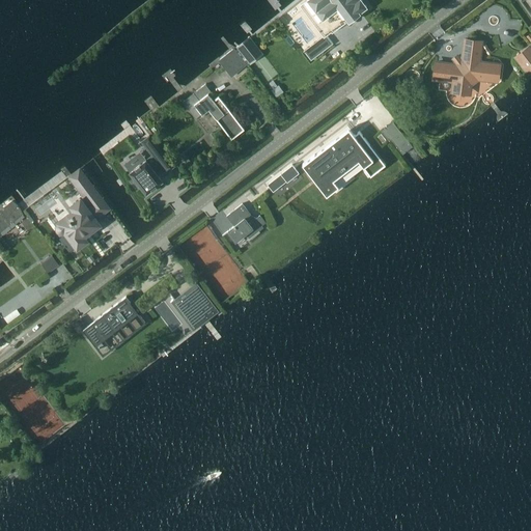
[(367,6),(361,0),(307,0),(332,32),(345,22),(347,24),(348,23),(346,22),(351,19),(352,21),(353,20),(352,20),(360,14),(359,12),(367,6)]
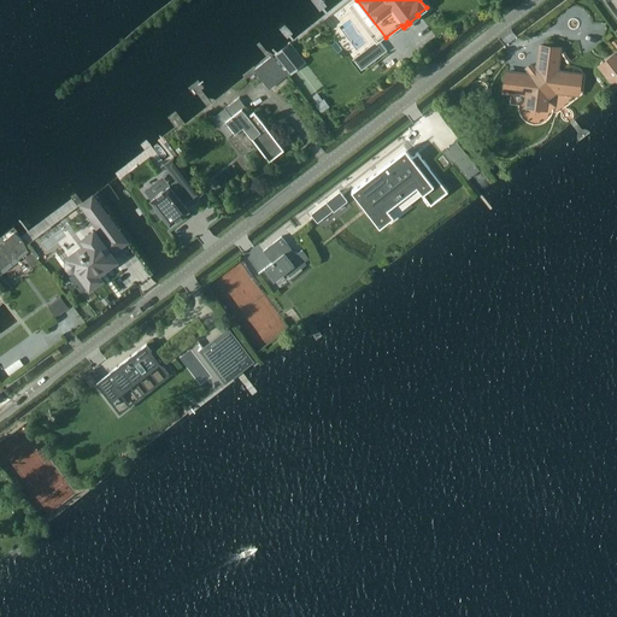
[(616,0),(605,0),(616,16),(616,0)]
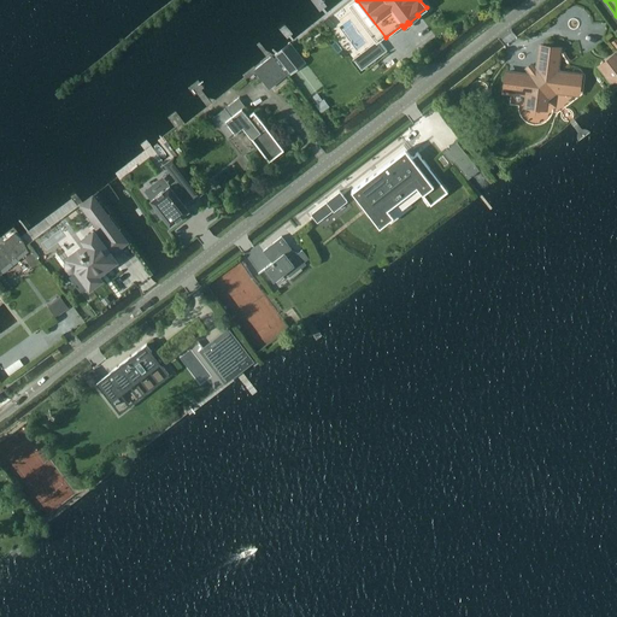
[(387,51),(378,40),(353,59),(362,70),(387,51)]
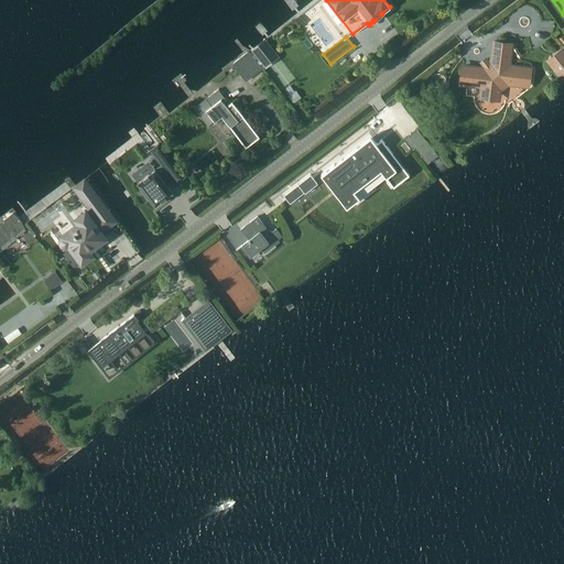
[(279,56),(264,40),(251,50),(266,67),(279,56)]
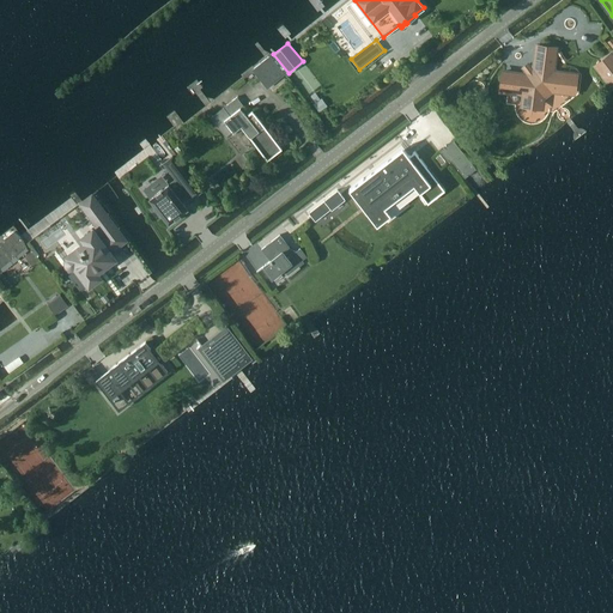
[(574,86),(575,80),(570,73),(553,71),(556,54),(550,47),(538,46),(535,58),(539,62),(520,77),(516,73),(504,72),(503,84),(508,91),(525,92),(525,98),(529,105),(536,105),(542,101),(544,96),(551,90),(568,91),(574,86)]
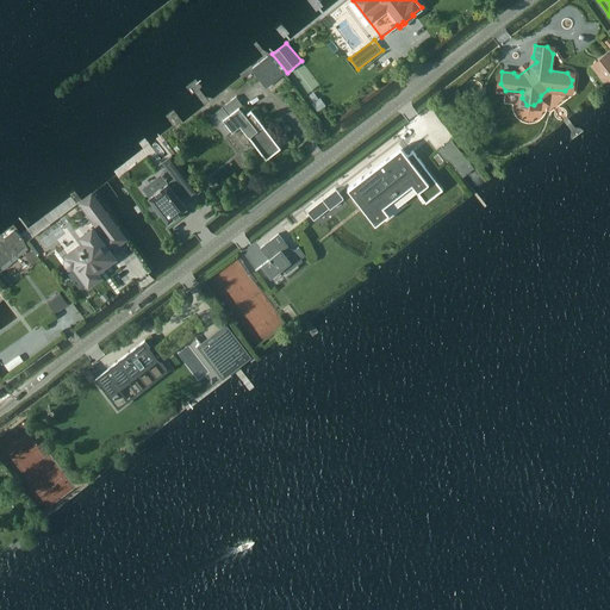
[(608,83),(609,80),(609,55),(609,54),(593,66),(608,83)]
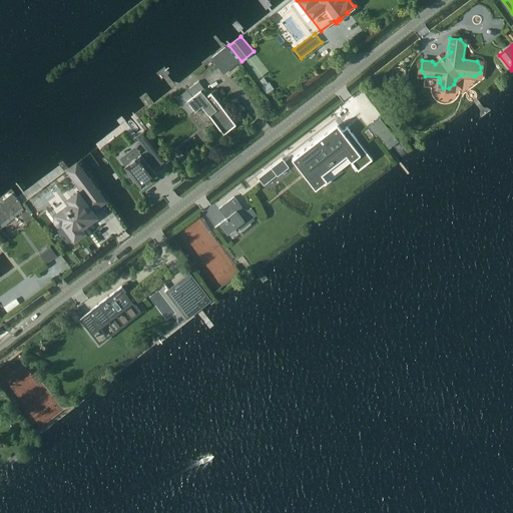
[(212,57),(225,73),(237,62),(224,47),(212,57)]
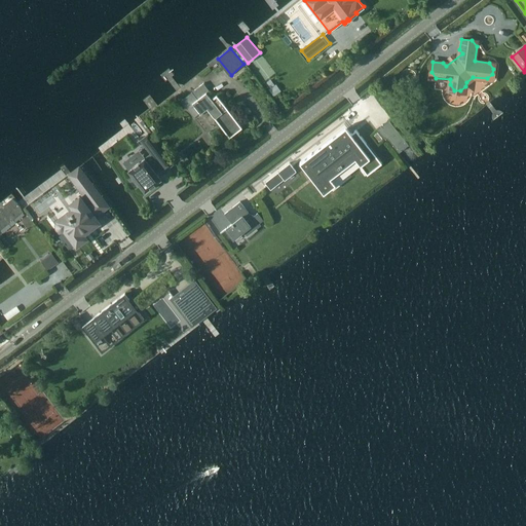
[(275,83),(269,88),(274,96),(282,89),(275,83)]
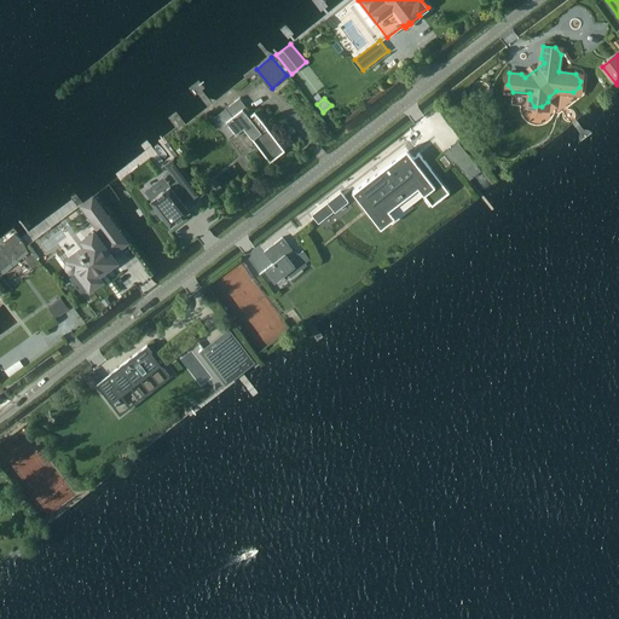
[(270,162),(285,150),(255,111),(249,116),(243,109),(232,117),(226,109),(213,119),(227,138),(235,132),(236,134),(244,128),(270,162)]
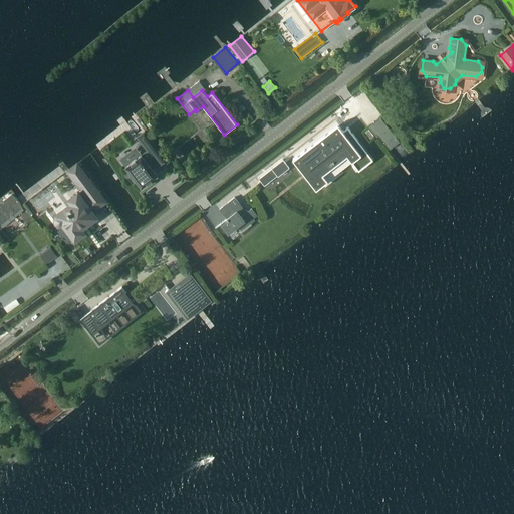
[(379,116),(368,125),(376,137),(378,135),(390,149),(400,142),(379,116)]
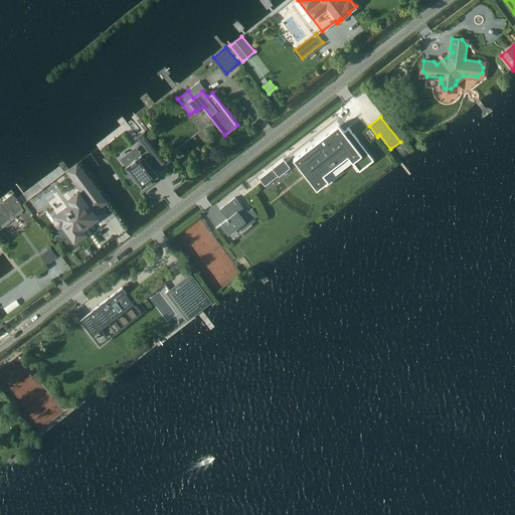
[(304,150),(294,159),(300,167),(302,166),(309,174),(317,184),(325,178),(352,158),(359,166),(371,157),(359,141),(359,140),(349,127),(344,131),(338,124),(304,150)]
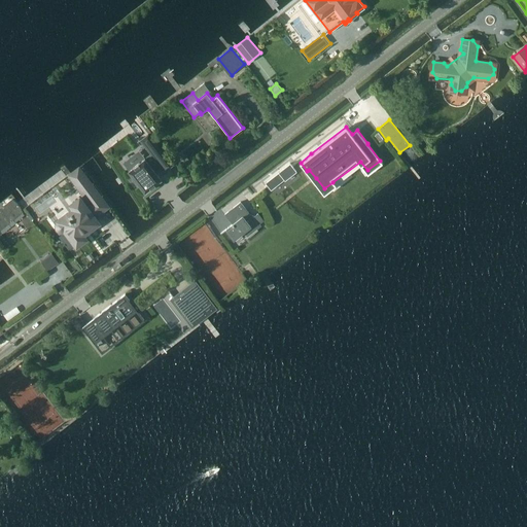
[(148,134),(141,140),(151,153),(159,148),(148,134)]
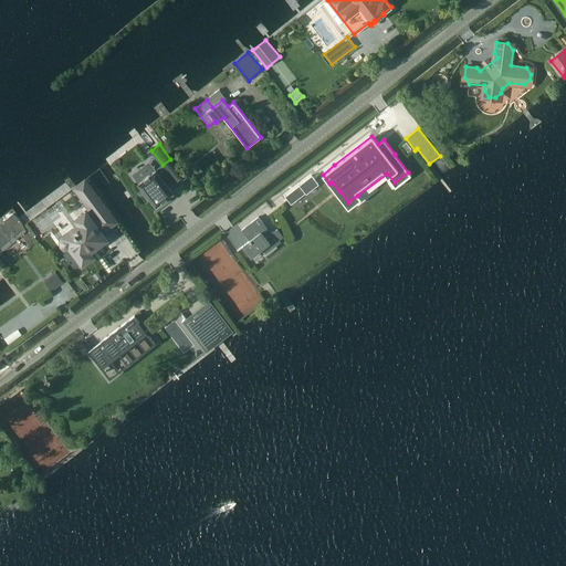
[(177,184),(185,178),(176,166),(168,173),(161,177),(156,169),(150,174),(150,173),(144,178),(138,182),(145,191),(143,192),(147,199),(149,197),(156,206),(161,201),(161,202),(169,197),(168,196),(174,192),(167,184),(174,179),(177,184)]
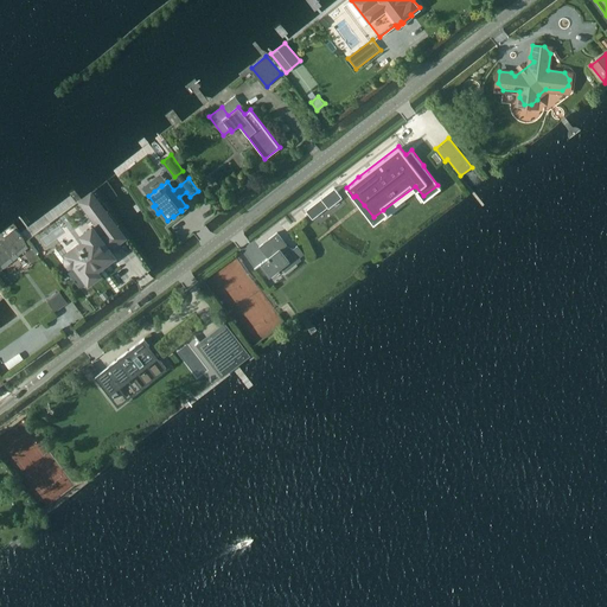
[(342,197),(334,189),(306,210),(312,219),(328,206),(342,197)]
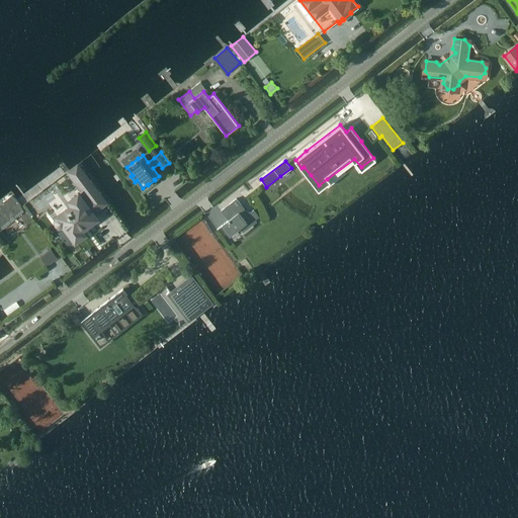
[(97,219),(93,213),(106,203),(78,165),(68,172),(80,188),(82,187),(91,199),(86,203),(79,194),(70,200),(73,204),(66,210),(66,209),(57,216),(58,217),(59,218),(58,219),(57,220),(57,222),(57,223),(58,224),(59,225),(60,226),(61,226),(62,226),(63,225),(64,225),(76,241),(84,235),(81,231),(83,230),(87,227),(88,225),(89,226),(97,220),(97,219)]
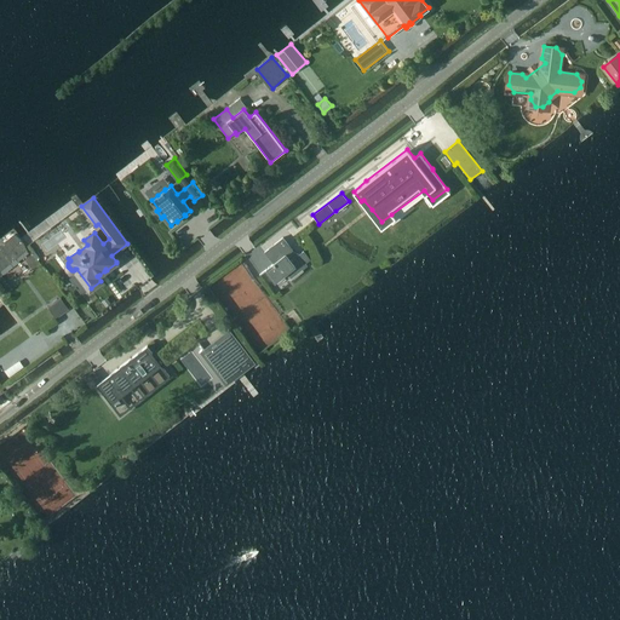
[(305,263),(310,259),(303,251),(298,254),(296,251),(294,252),(282,237),(268,250),(276,262),(267,269),(275,281),(287,271),(291,277),(306,265),(305,263)]
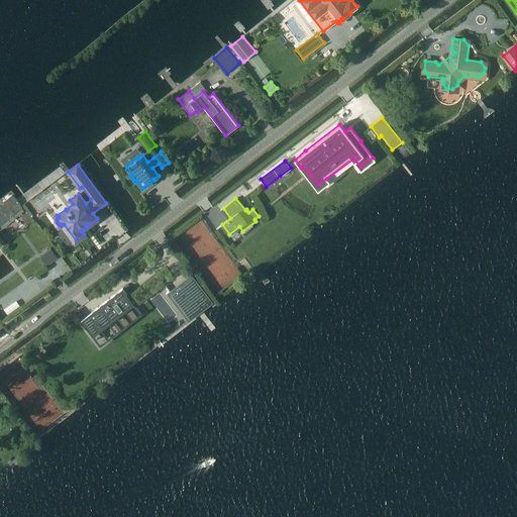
[(46,265),(58,256),(50,247),(40,255),(46,265)]
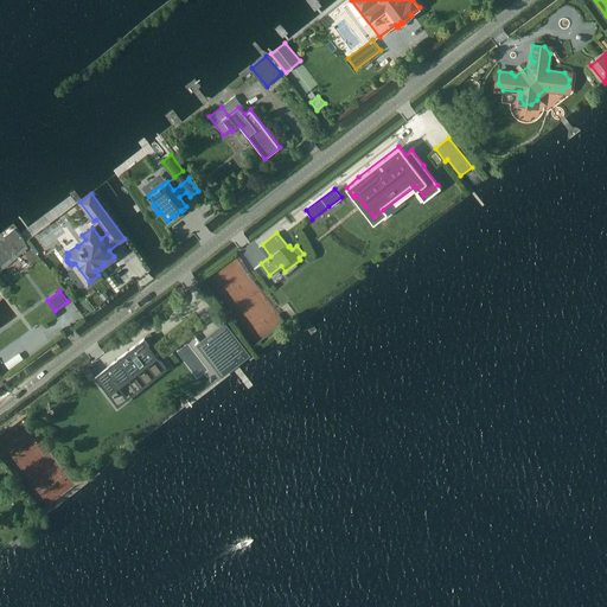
[(227,326),(202,345),(224,375),(249,357),(227,326)]
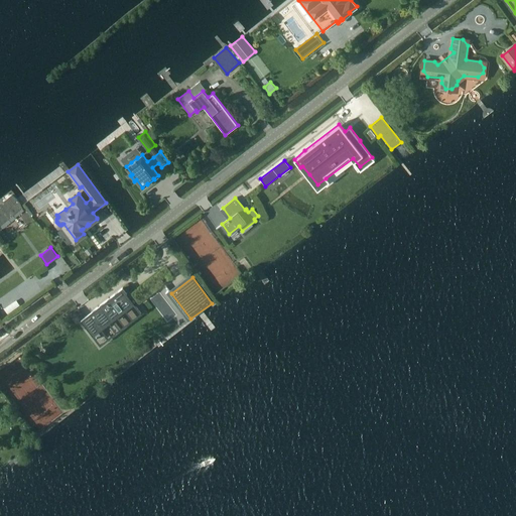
[(124,296),(127,293),(123,288),(82,319),(91,333),(110,317),(120,330),(139,314),(124,296)]
